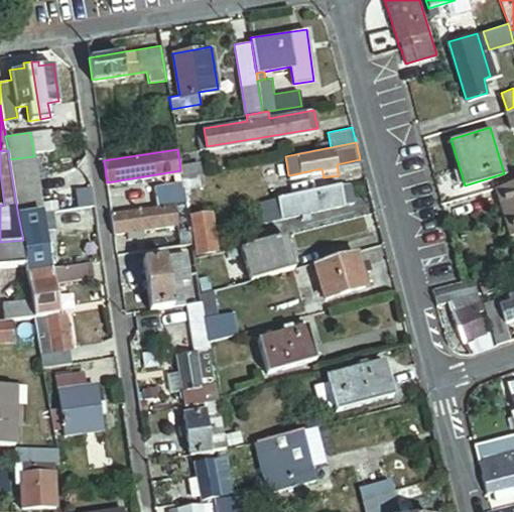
[(43,212),(34,156),(9,159),(18,216),(41,212),(43,212)]
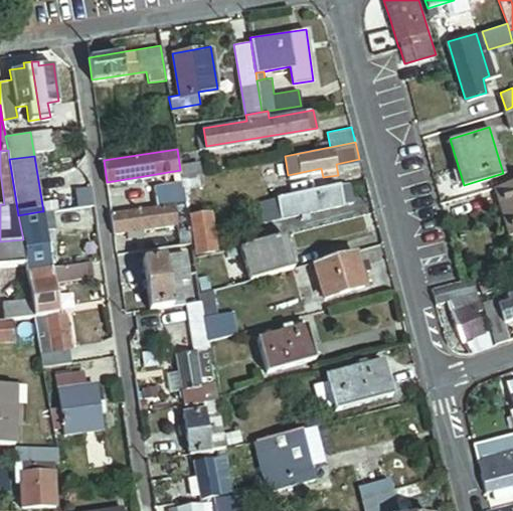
[(182,177),(201,173),(198,159),(179,163),(180,170),(182,177)]
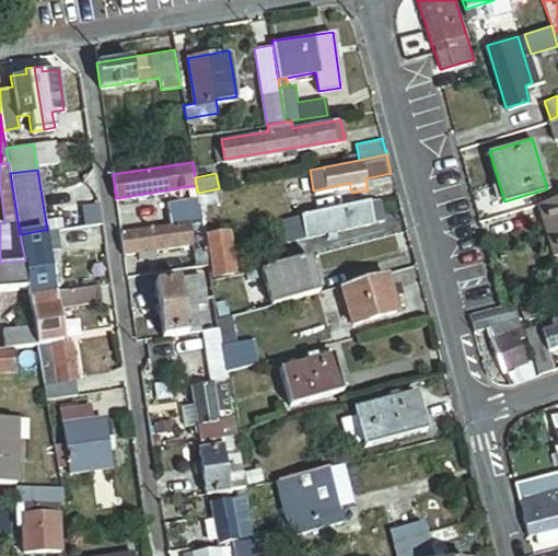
[(221,200),(219,188),(198,193),(198,196),(199,204),(221,200)]
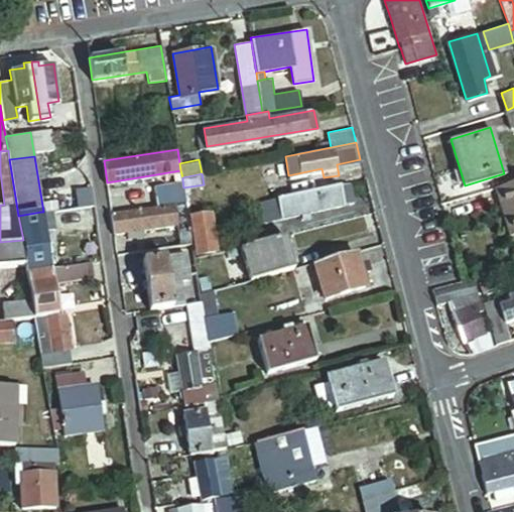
[(157,206),(185,202),(183,187),(182,180),(154,184),(157,206)]
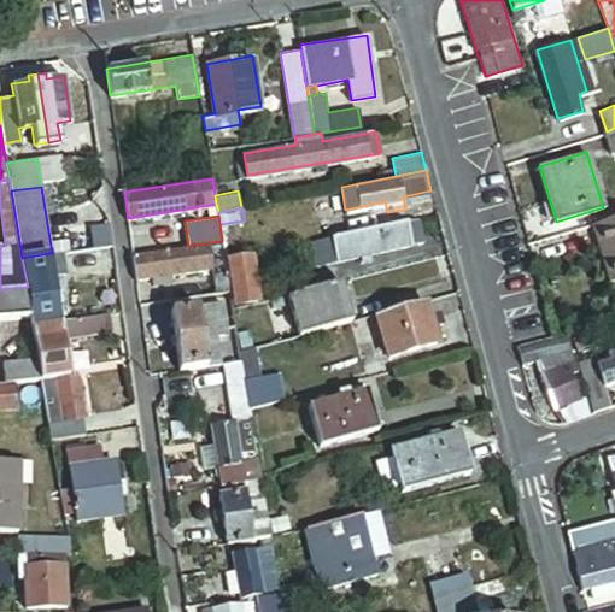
[(614,217),(593,224),(599,242),(603,241),(614,275),(614,217)]
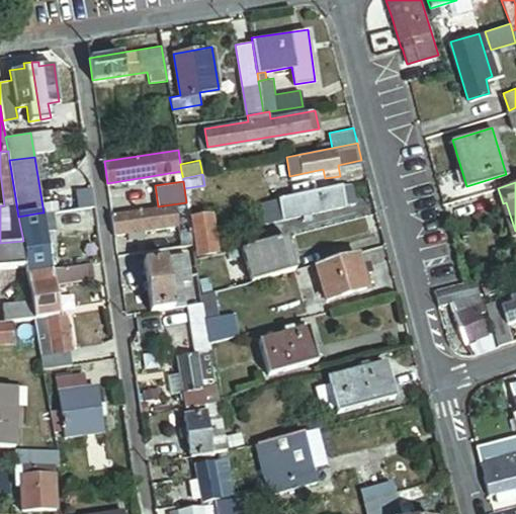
[(351,183),(259,202),(263,222),(302,213),(303,220),(311,218),(310,211),(355,202),(351,183)]
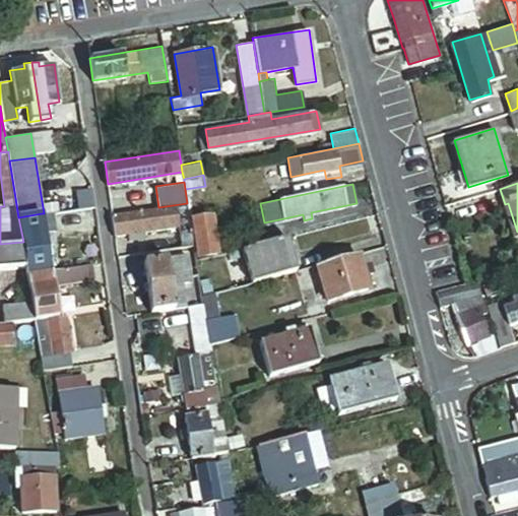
[(143,231),(179,226),(180,235),(185,234),(186,244),(194,243),(190,215),(189,213),(187,203),(158,207),(112,213),(116,235),(130,233),(131,239),(144,237),(143,231)]
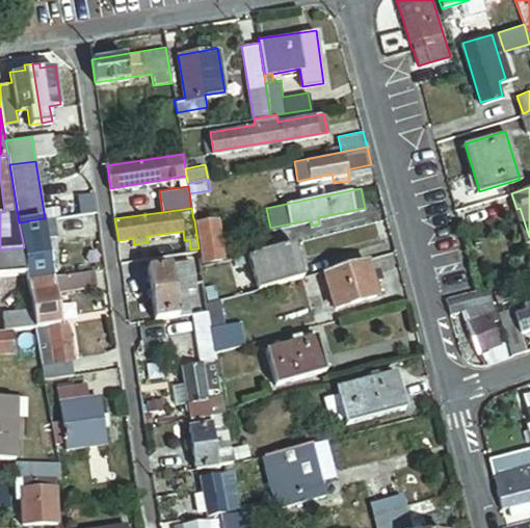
[(527,242),(529,240),(529,237),(520,208),(517,209),(527,242)]
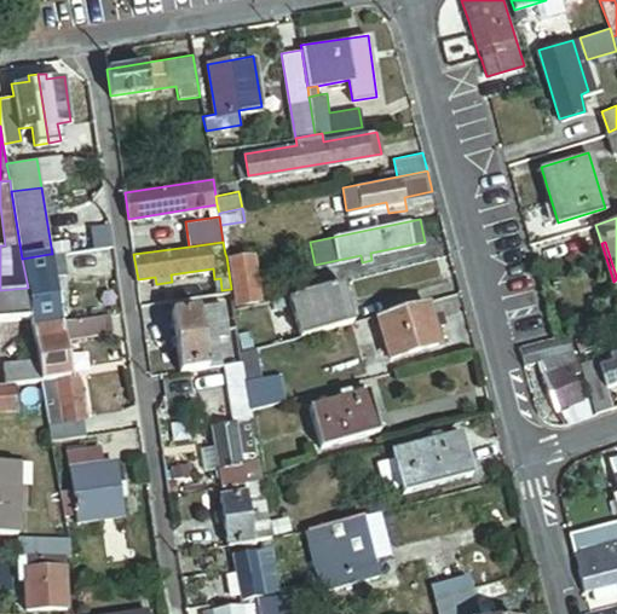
[(50,254),(52,272),(63,272),(61,253),(52,254),(50,254)]
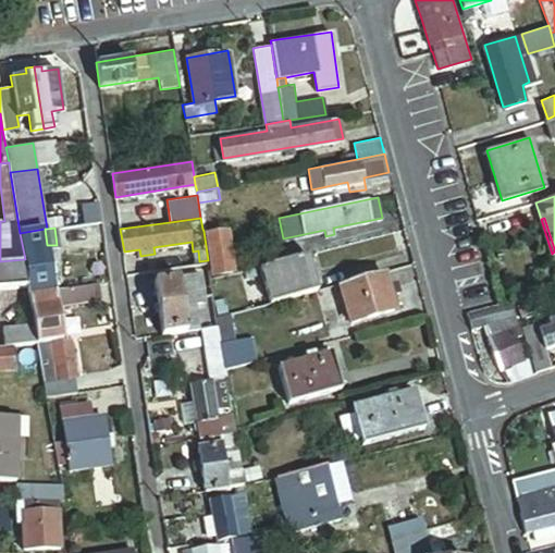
[(210,277),(236,270),(229,228),(204,231),(208,260),(210,277)]
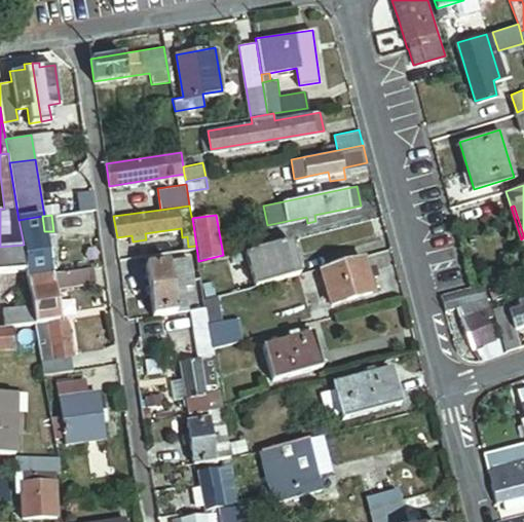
[(44,231),(42,216),(19,220),(24,245),(28,270),(29,276),(50,272),(48,255),(46,247),(44,231)]
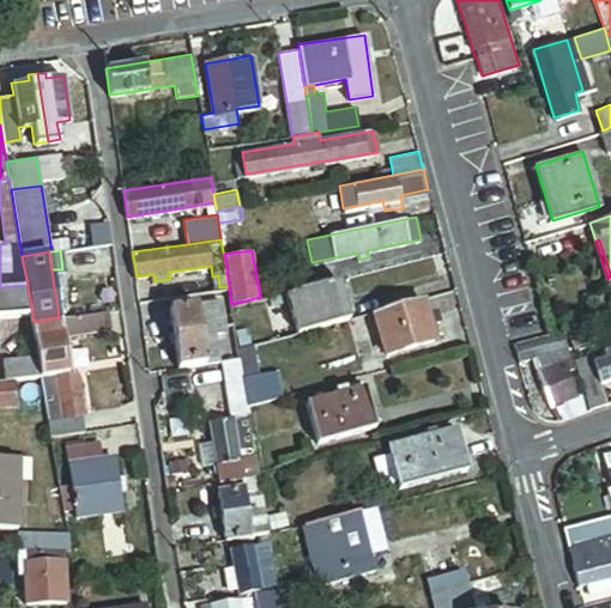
[(338,277),(284,291),(295,330),(349,316),(338,277)]
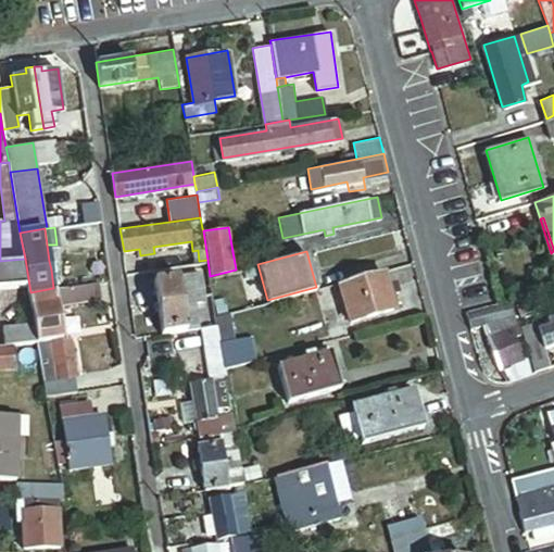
[(0,288),(29,286),(25,259),(0,261),(0,288)]
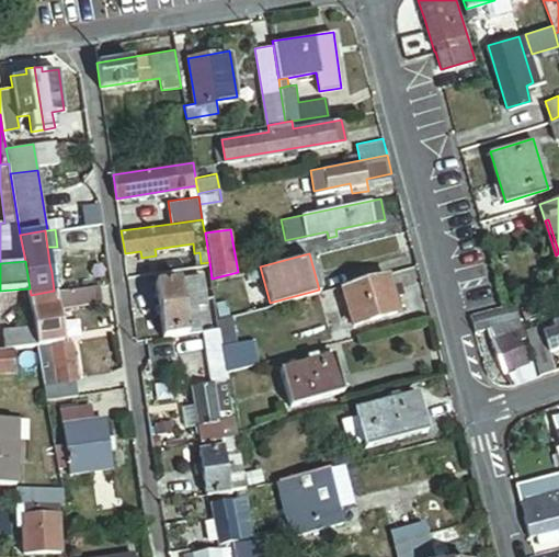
[(390,285),(386,272),(342,283),(352,321),(396,309),(392,296),(401,294),(398,283),(390,285)]
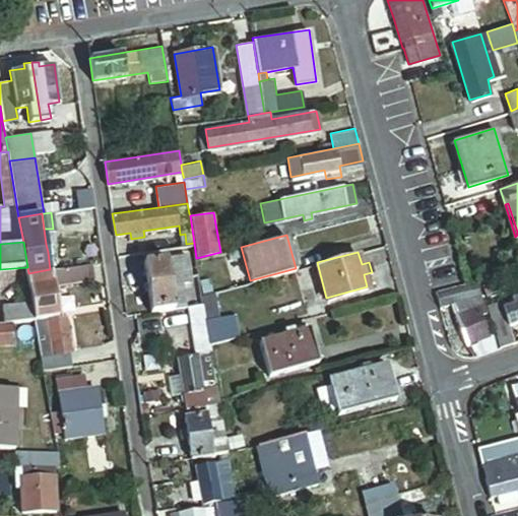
[(204,303),(202,294),(199,272),(190,273),(188,254),(167,257),(144,260),(151,312),(190,306),(204,303)]
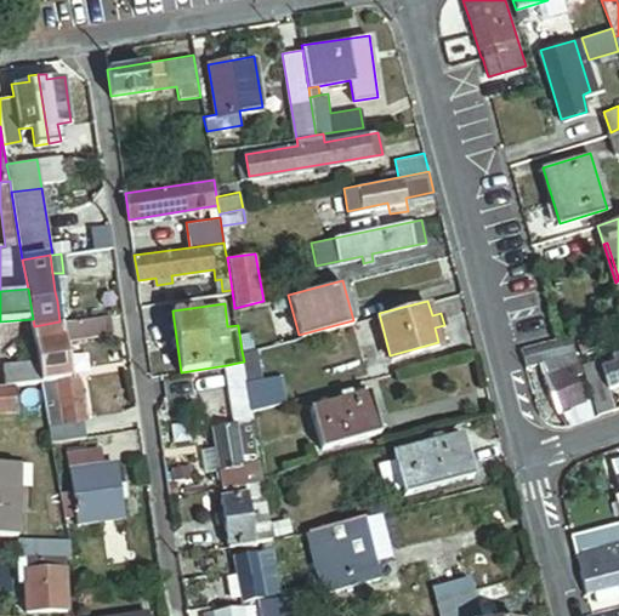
[(102,315),(60,321),(34,326),(39,360),(43,378),(43,380),(69,376),(63,341),(104,335),(102,315)]
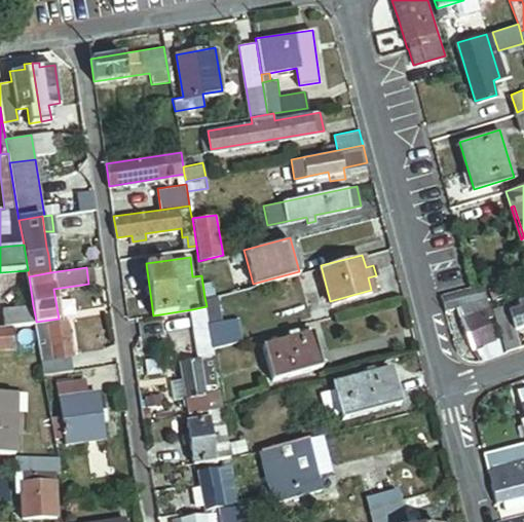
[(477,360),(499,352),(488,318),(491,317),(481,284),(442,294),(445,308),(456,305),(471,349),(477,360)]
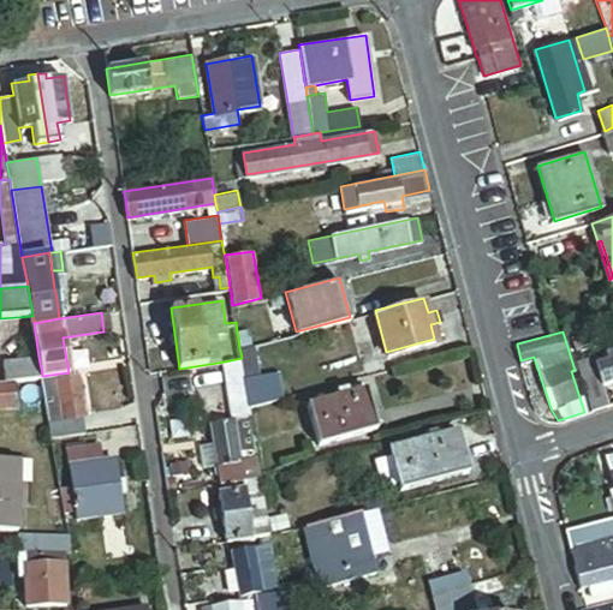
[(612,347),(576,359),(593,408),(609,402),(603,388),(601,383),(612,378),(612,347)]
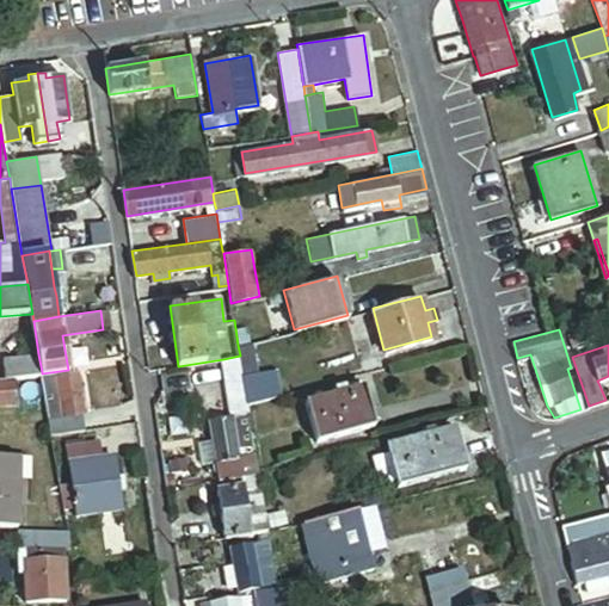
[(42,372),(38,354),(14,356),(16,376),(42,373),(42,372)]
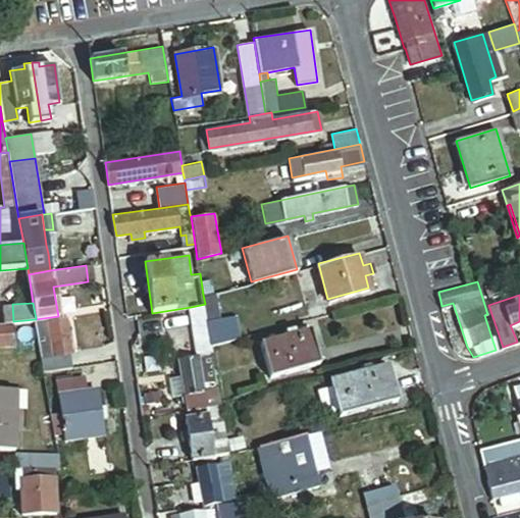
[(0,322),(13,321),(12,304),(0,305),(0,322)]
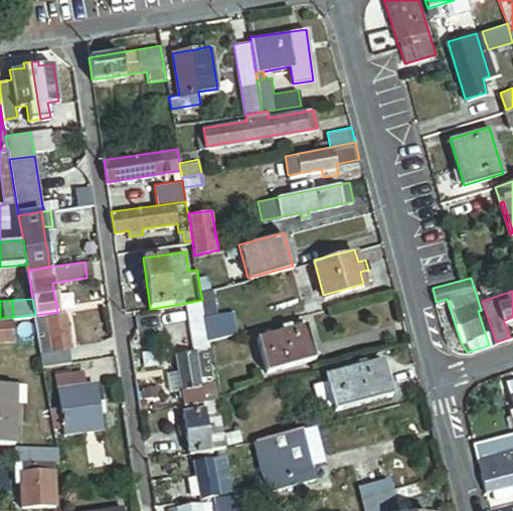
[(207,332),(205,318),(202,300),(188,303),(192,334),(207,332)]
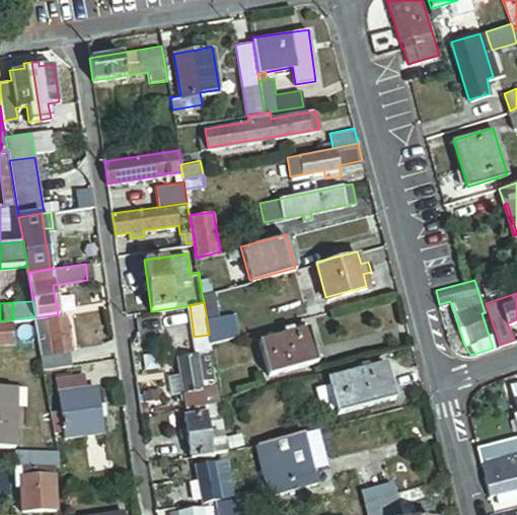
[(210,342),(239,334),(234,313),(207,320),(209,335),(210,342)]
